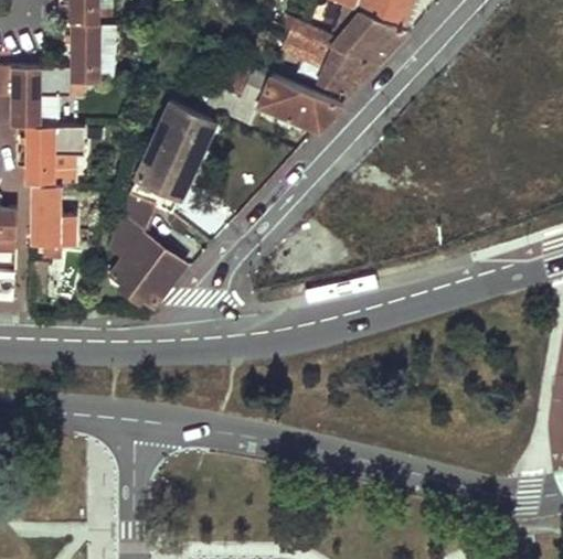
[(99,0),(68,0),(68,23),(72,24),(99,24),(99,0)]
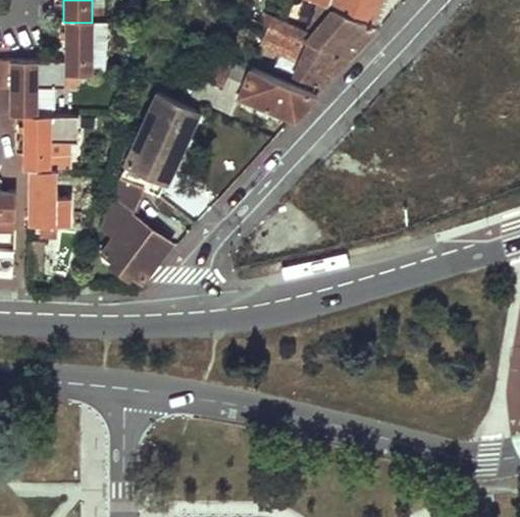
[(320,0),(318,7),(332,13),(371,29),(380,0),(320,0)]
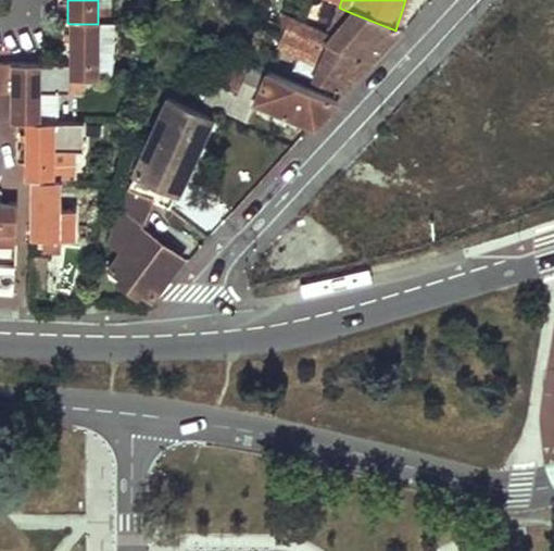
[(354,14),(324,48),(373,67),(388,51),(404,35),(395,30),(354,14)]
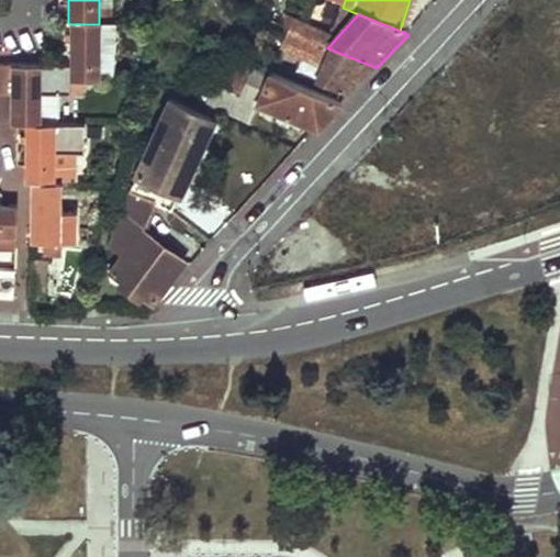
[(295,21),(287,18),(282,29),(290,33),(295,21)]
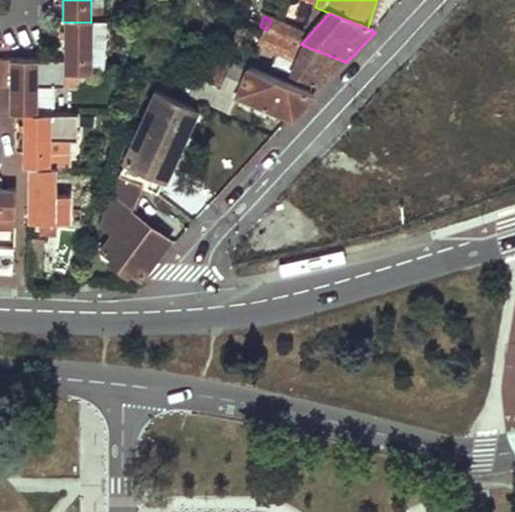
[(294,29),(272,19),(267,30),(289,39),(294,29)]
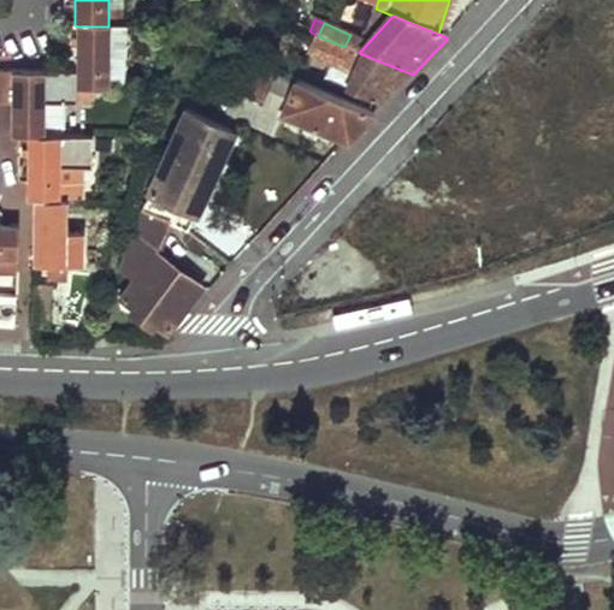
[(77,89),(111,89),(111,87),(112,58),(123,58),(128,58),(127,27),(108,27),(78,27),(77,51),(77,75),(77,89)]
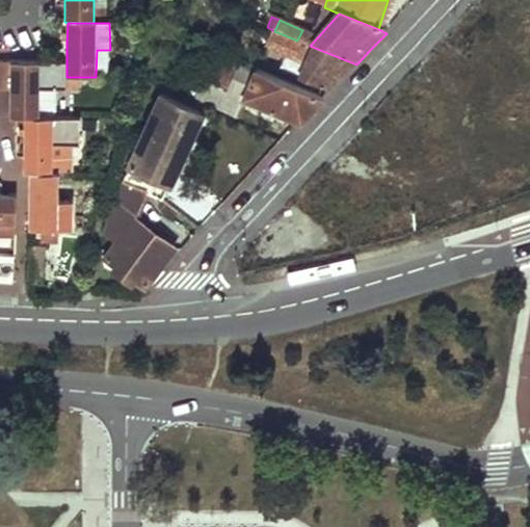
[(297,41),(274,31),(269,43),(292,53),(297,41)]
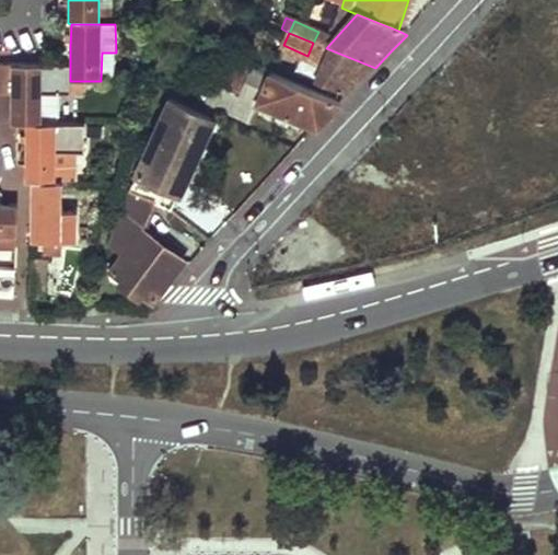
[(326,48),(313,43),(307,56),(305,61),(323,69),(317,83),(347,97),(357,88),(375,68),(326,48)]
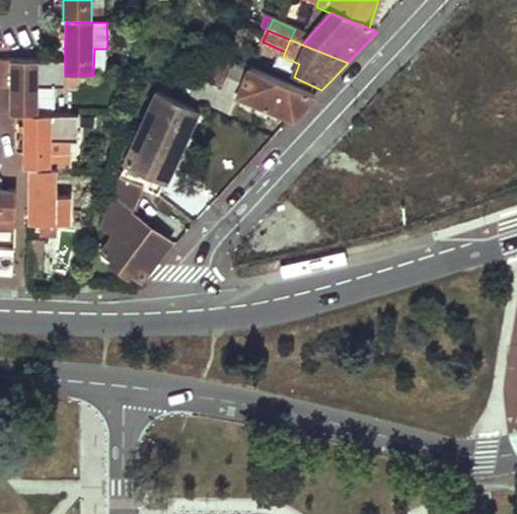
[(103,73),(103,49),(94,49),(93,73),(103,73)]
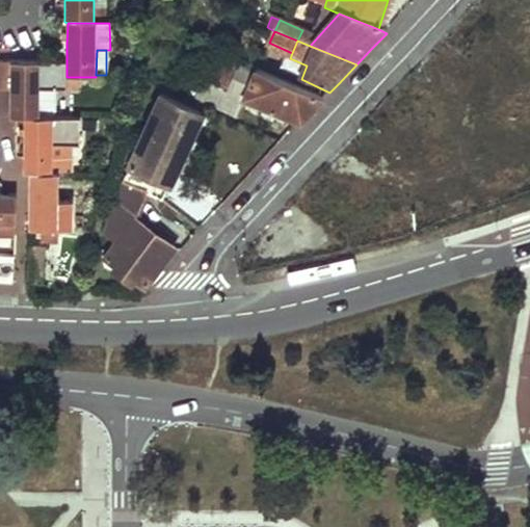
[(322,100),(227,59),(215,85),(205,81),(196,101),(241,121),(249,101),(300,124),(322,100)]
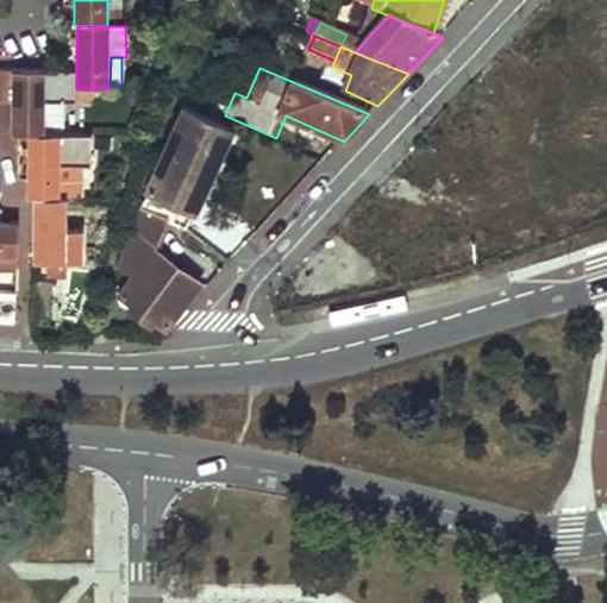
[(0,105),(11,106),(12,73),(0,73),(0,105)]
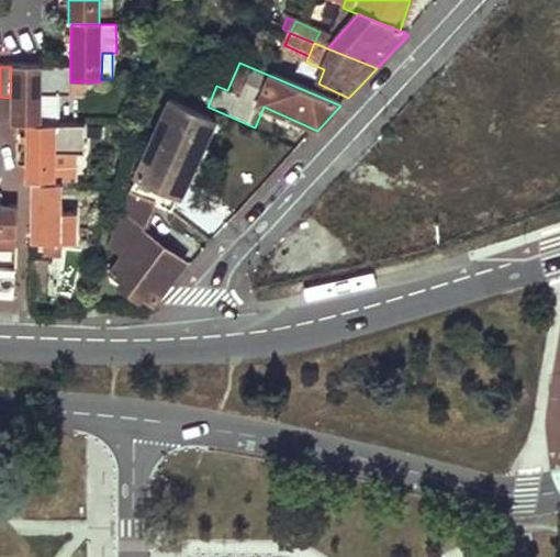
[(58,98),(69,98),(70,81),(70,68),(11,67),(10,98),(10,112),(10,126),(19,126),(24,126),(41,126),(42,98),(58,98)]
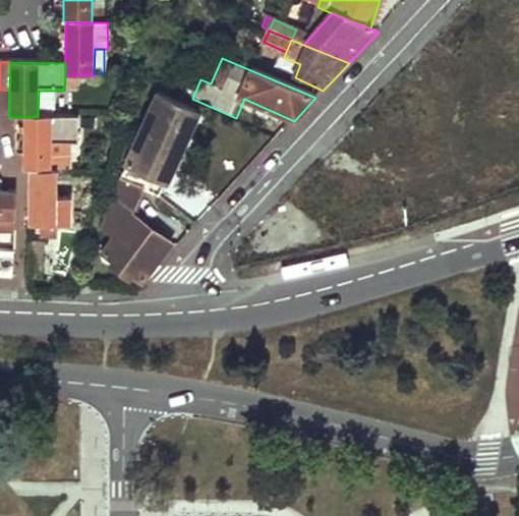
[(54,117),(54,91),(39,91),(38,117),(54,117)]
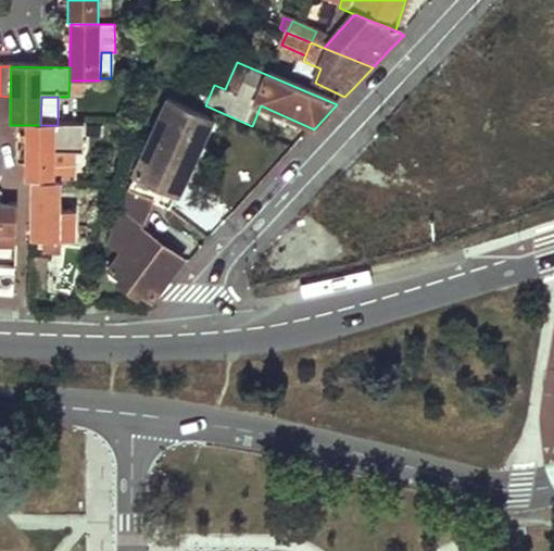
[(212,122),(170,103),(136,176),(178,197),(212,122)]
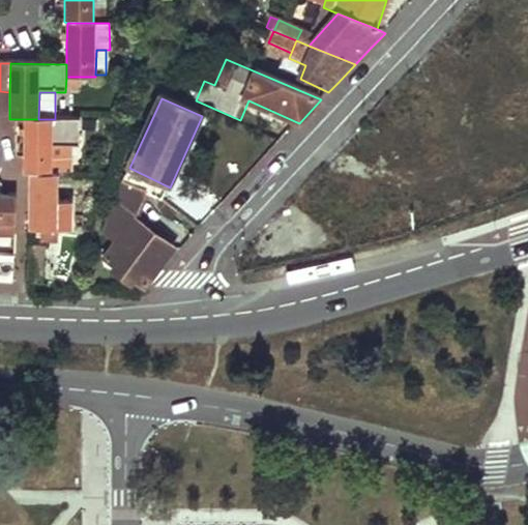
[(29,174),(52,174),(53,146),(72,146),(80,147),(81,119),(55,119),(38,119),(23,119),(23,137),(23,147),(23,173),(29,174)]
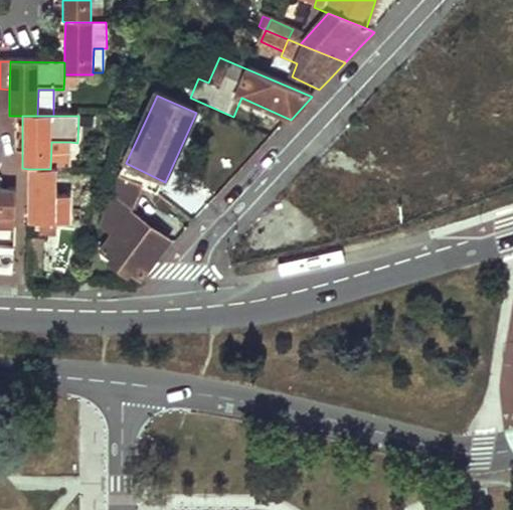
[(70,169),(70,142),(51,142),(50,169),(57,169),(70,169)]
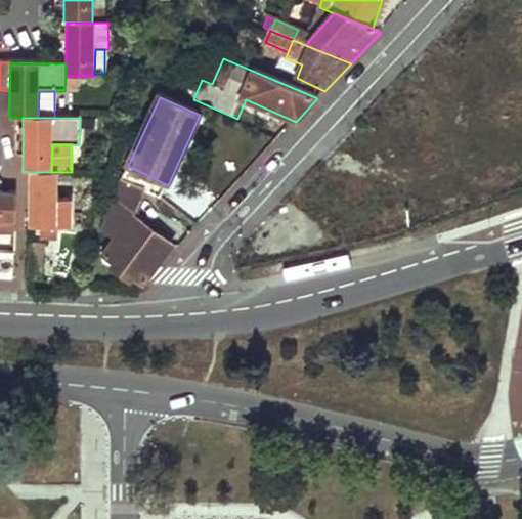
[(144,191),(162,199),(168,185),(128,166),(122,180),(144,191)]
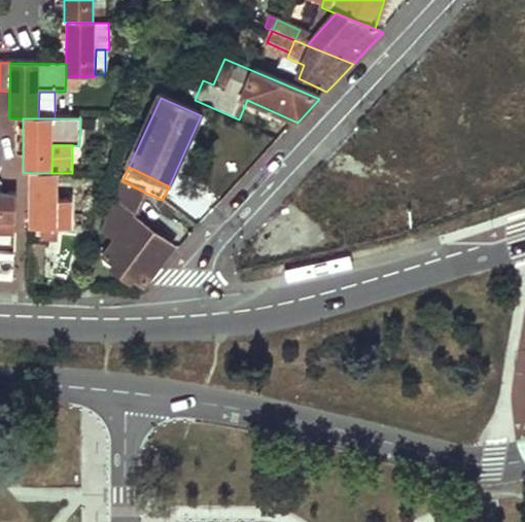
[(71,201),(58,201),(59,173),(51,173),(29,173),(29,201),(28,227),(42,228),(61,228),(71,228),(71,201)]
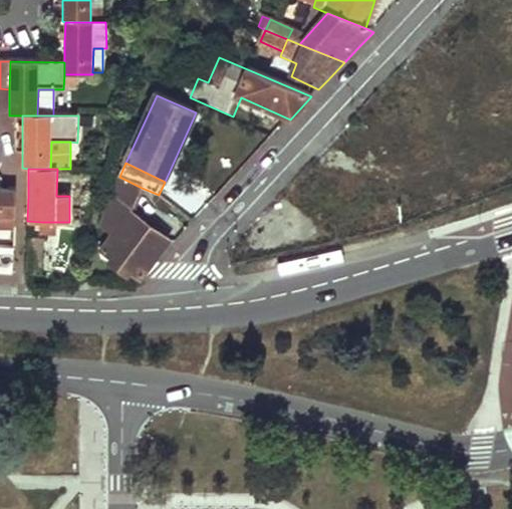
[(113,236),(101,252),(141,282),(169,243),(170,241),(132,212),(142,188),(119,177),(110,196),(101,227),(113,236)]
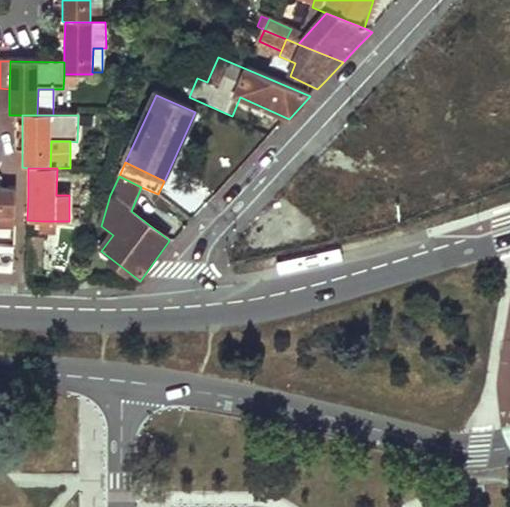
[(0,216),(14,217),(14,188),(5,188),(4,188),(0,188),(0,216)]
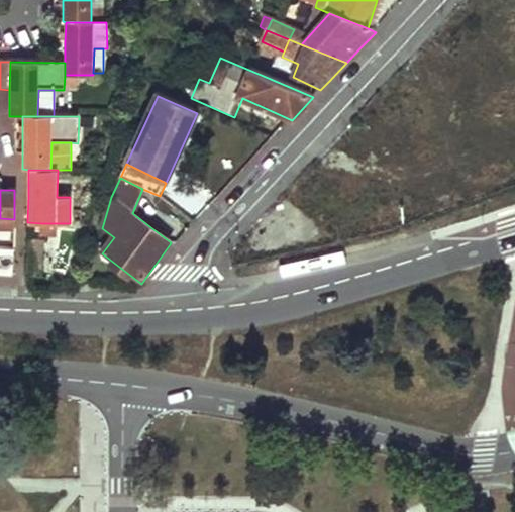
[(0,218),(0,232),(14,234),(14,219),(0,218)]
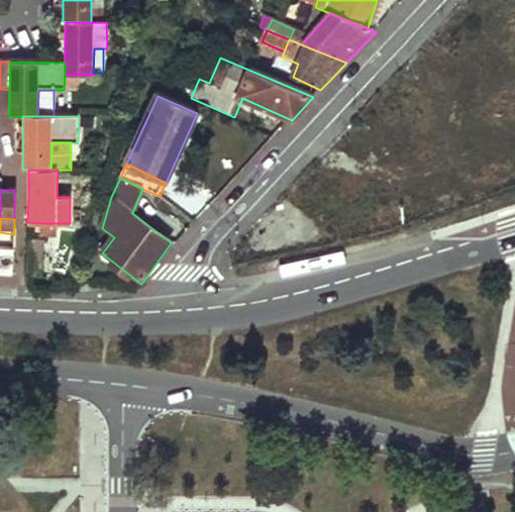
[(60,223),(41,223),(41,237),(60,238),(60,223)]
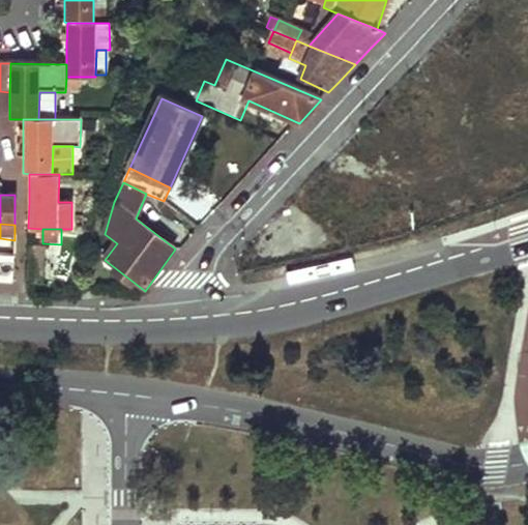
[(0,281),(12,282),(13,257),(0,256),(0,281)]
